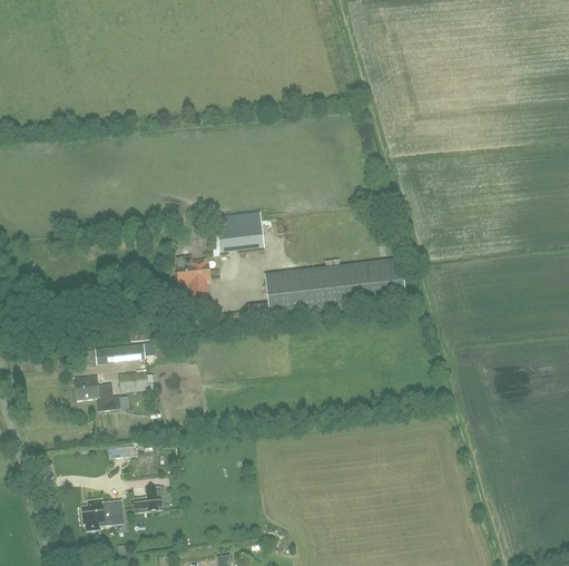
[(216,228),(218,252),(263,246),(261,224),(260,224),(258,210),(215,215),(216,226),(216,228)]
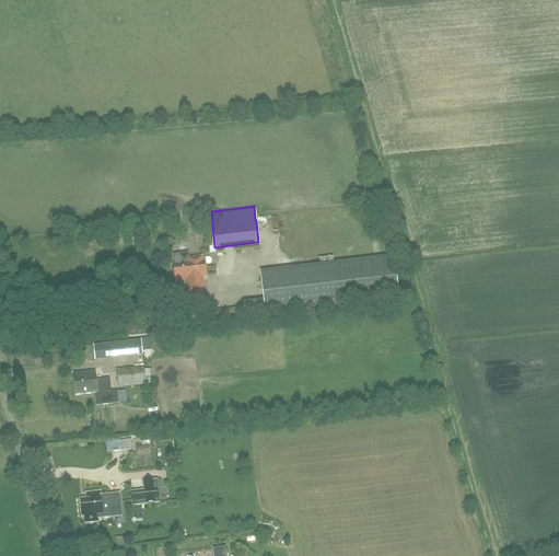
[(189,293),(202,291),(200,273),(205,273),(204,258),(188,259),(187,250),(172,251),(172,255),(173,262),(174,276),(187,275),(189,293)]
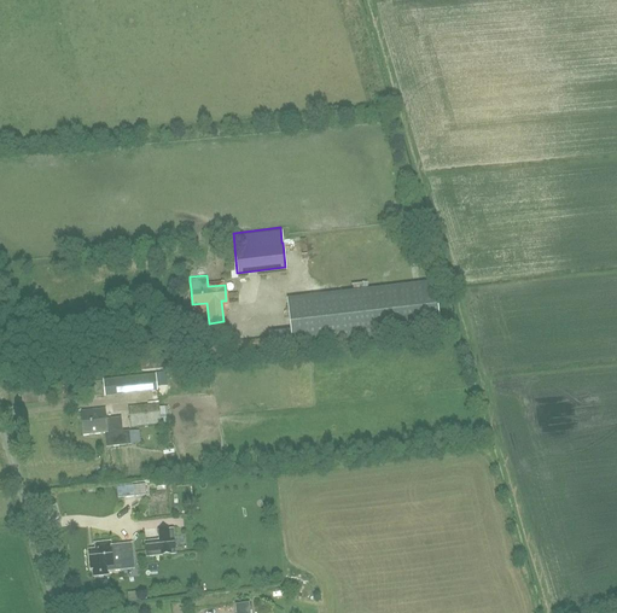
[(434,279),(286,296),(292,346),(440,330),(434,279)]
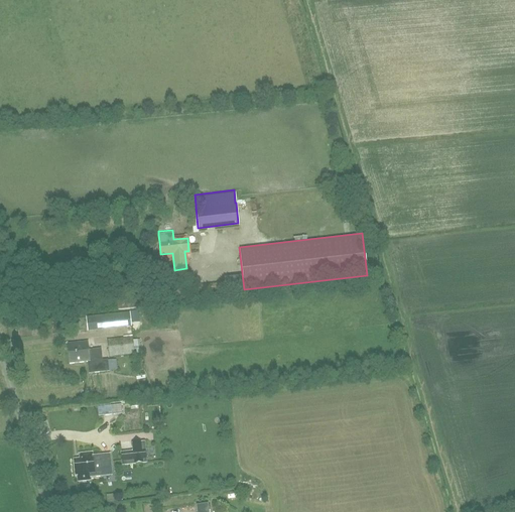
[(184,285),(170,288),(173,302),(187,299),(184,285)]
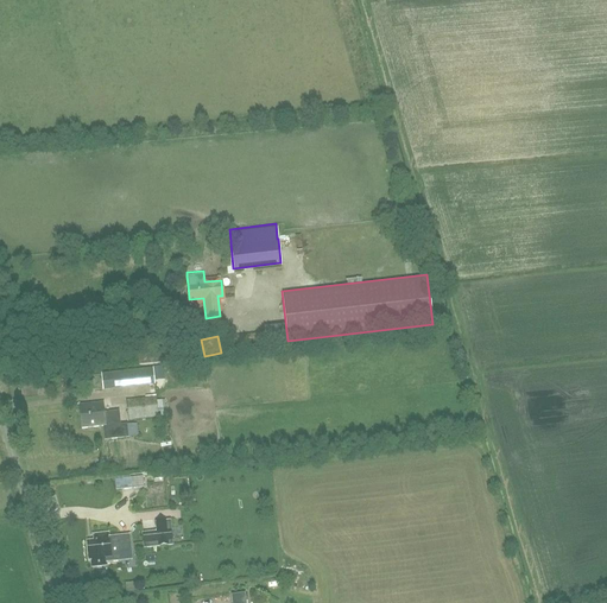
[(117,368),(108,368),(109,382),(118,382),(117,368)]
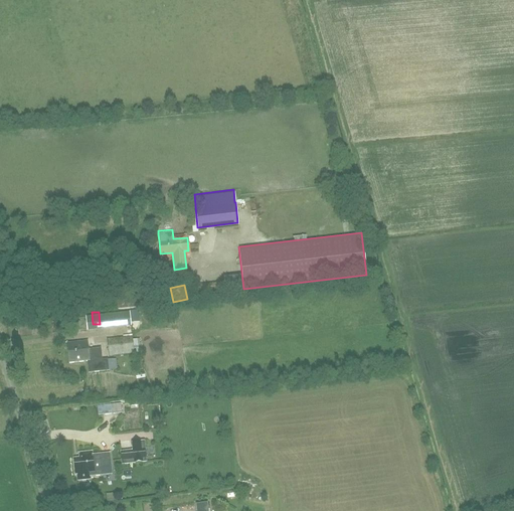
[(138,335),(132,336),(131,333),(106,335),(108,353),(134,350),(140,349),(138,335)]
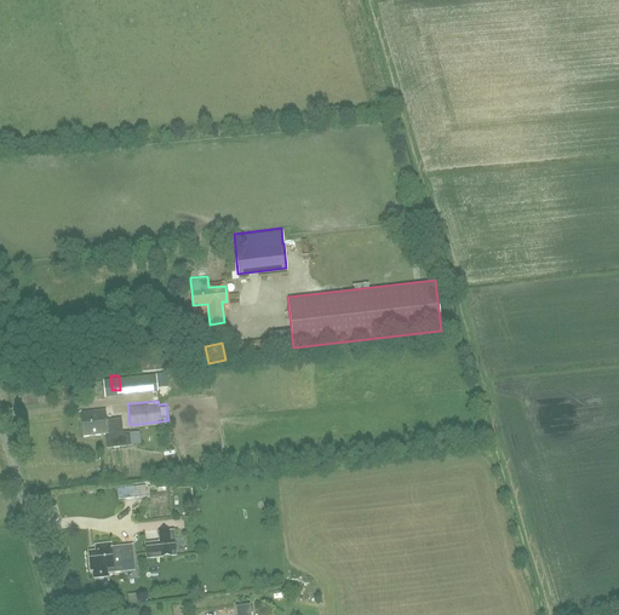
[(104,407),(95,408),(80,411),(80,413),(82,434),(103,431),(105,446),(130,443),(129,429),(122,430),(120,415),(105,417),(104,407)]
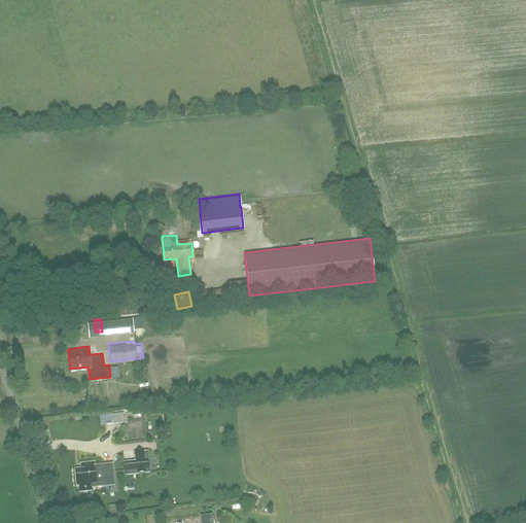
[(100,422),(113,421),(112,411),(99,412),(100,422)]
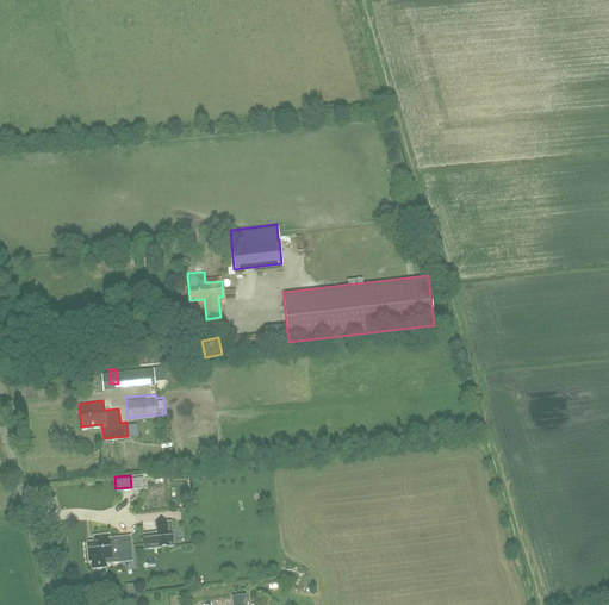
[(159,497),(168,497),(167,480),(159,480),(159,497)]
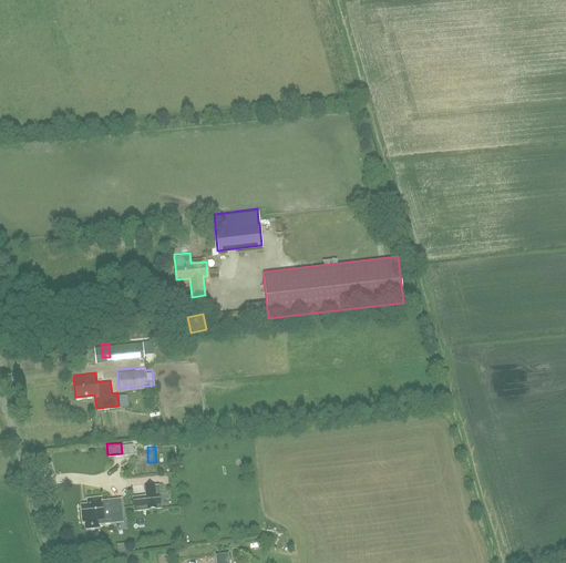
[(160,505),(157,483),(144,484),(145,493),(132,494),(133,508),(160,505)]
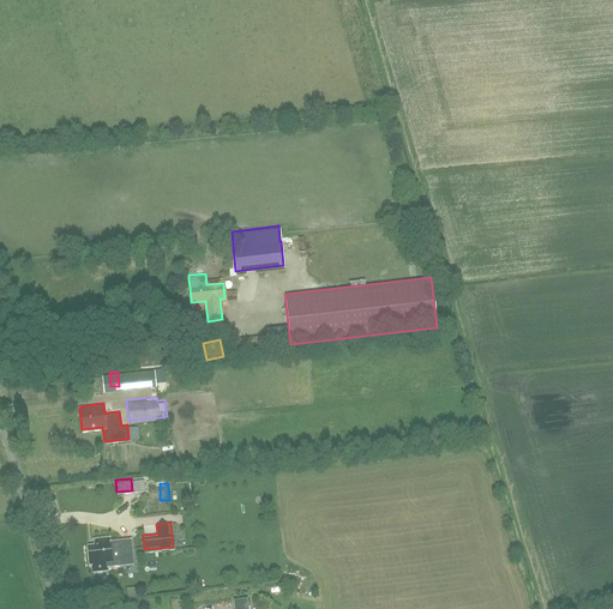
[(120,555),(132,553),(130,537),(108,538),(108,535),(92,537),(94,543),(86,543),(89,561),(91,561),(91,568),(106,567),(106,565),(121,562),(120,555)]
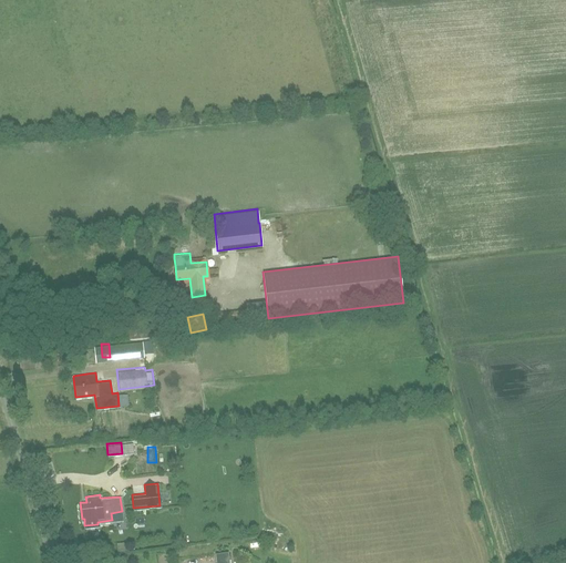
[(228,562),(227,551),(215,552),(216,562),(228,562)]
